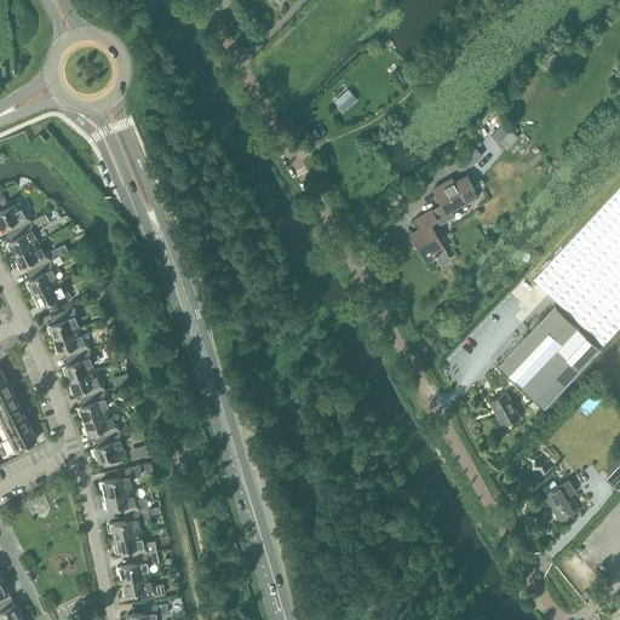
[(572,52),(570,51),(564,57),(572,63),(577,59),(578,61),(585,53),(578,46),(572,52)]
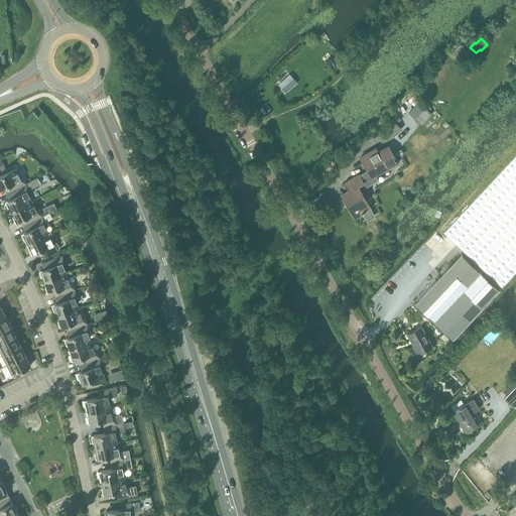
[(462,44),(454,52),(460,59),(469,50),(462,44)]
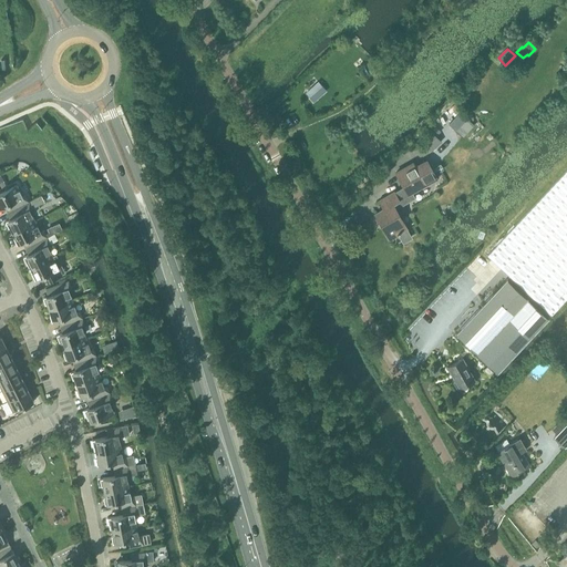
[(315,84),(306,93),(313,102),(322,94),(315,84)]
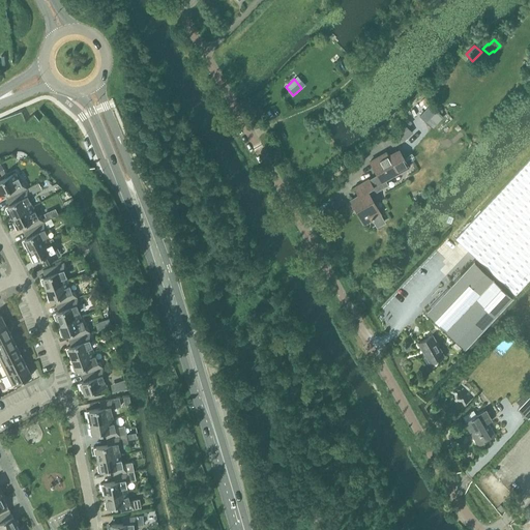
[(431,104),(419,116),(425,122),(438,110),(431,104)]
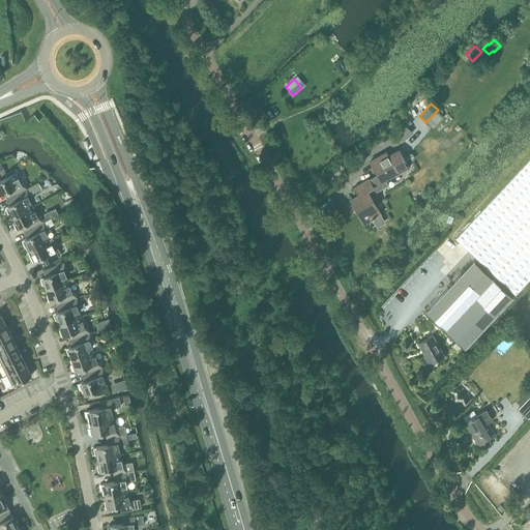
[(404,123),(393,133),(405,143),(414,134),(409,128),(413,124),(409,120),(405,124),(404,123)]
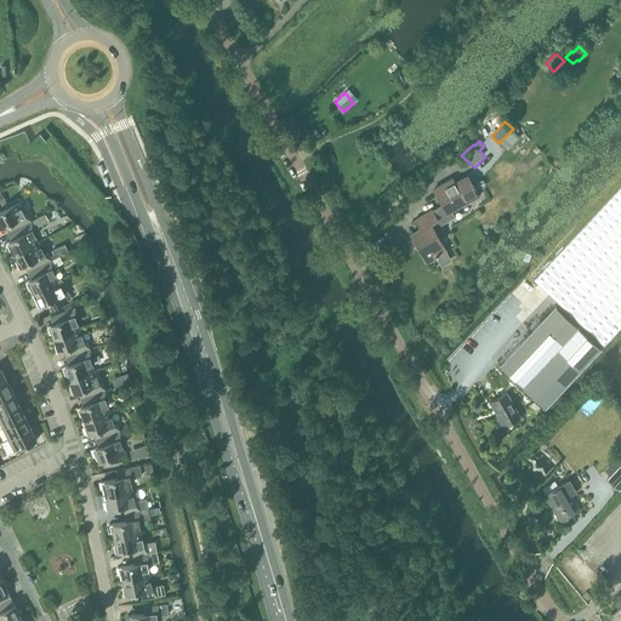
[(443,203),(432,209),(415,218),(420,228),(410,233),(426,261),(436,255),(440,262),(450,257),(432,226),(450,216),(448,214),(480,194),(467,171),(454,178),(453,175),(433,186),(443,203)]
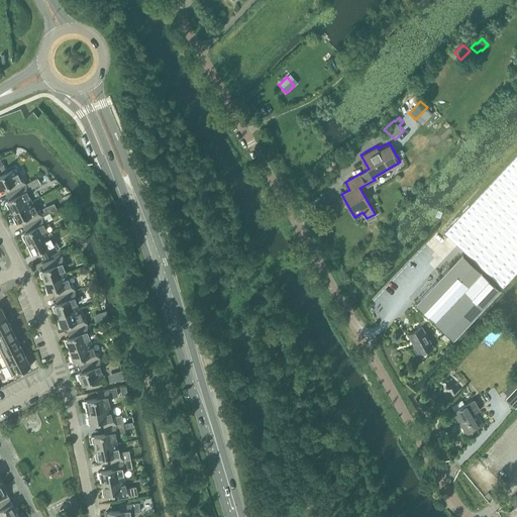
[(516,153),(444,232),(502,287),(516,270),(516,153)]
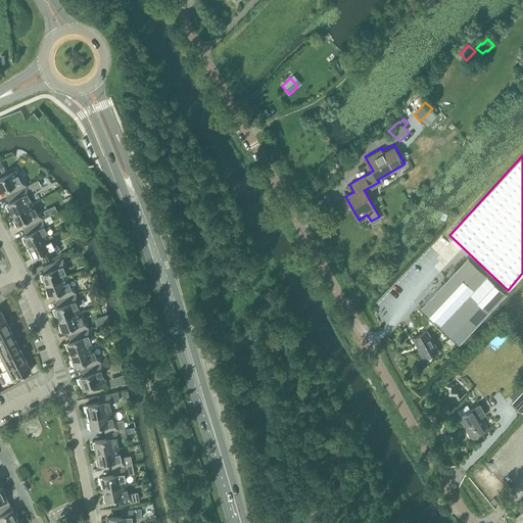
[(7,196),(27,186),(24,180),(20,181),(15,171),(0,178),(0,192),(4,190),(7,196)]
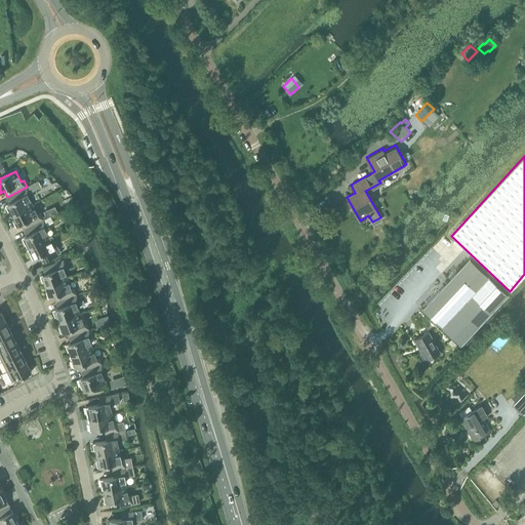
[(11,214),(32,204),(27,195),(30,193),(27,187),(7,197),(10,202),(5,205),(8,211),(9,210),(11,214)]
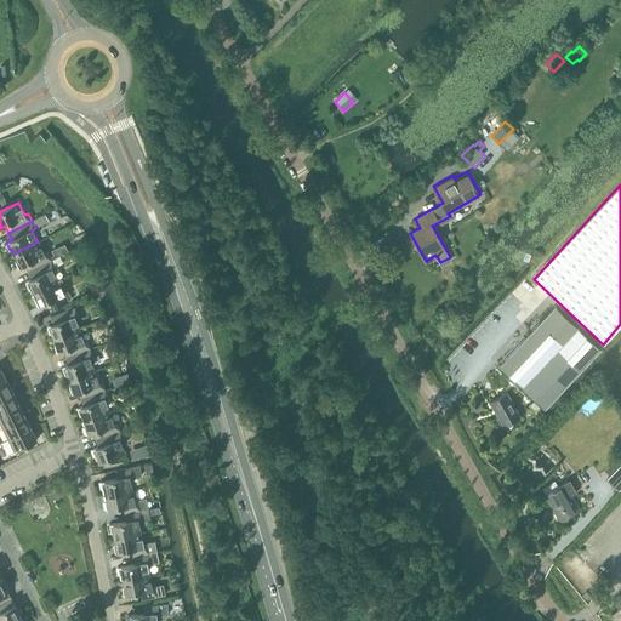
[(28,272),(51,260),(47,252),(44,254),(38,241),(13,254),(17,260),(15,261),(18,268),(24,265),(28,272)]
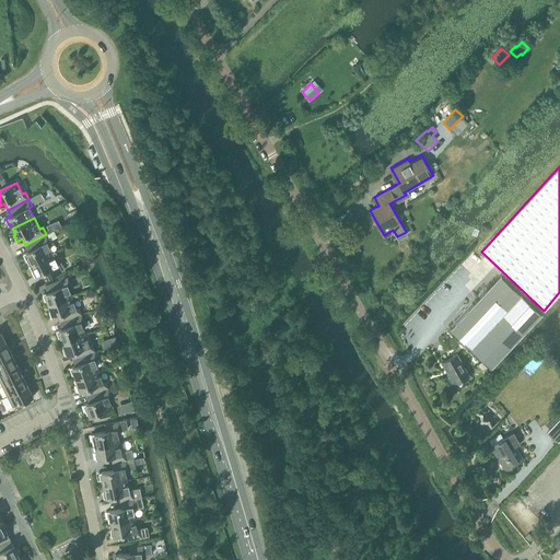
[(31,265),(53,254),(47,243),(49,241),(46,234),(25,245),(28,251),(23,254),(26,260),(27,259),(31,265)]
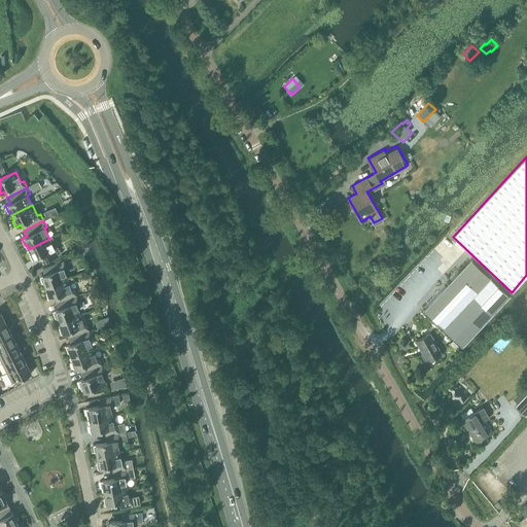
[(49,239),(29,249),(31,253),(30,254),(33,260),(38,257),(40,264),(61,253),(53,237),(49,239)]
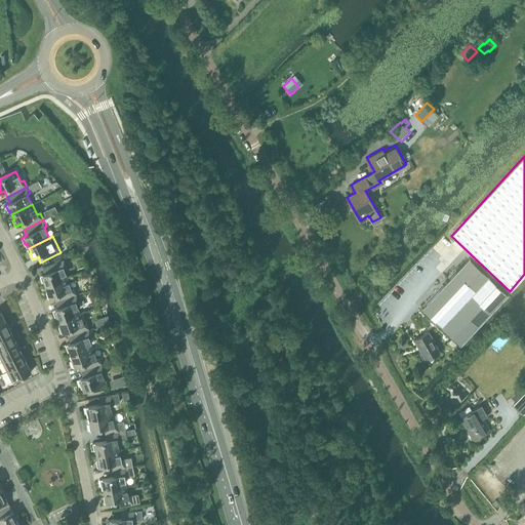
[(45,286),(67,279),(63,268),(66,267),(64,259),(43,268),(45,274),(40,276),(42,282),(44,281),(45,286)]
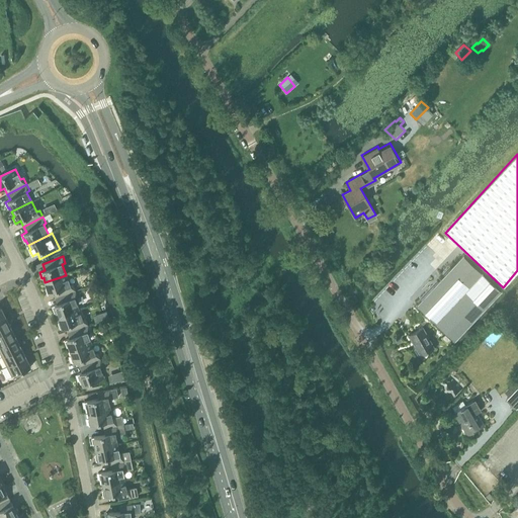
[(55,298),(76,291),(73,284),(70,285),(66,275),(45,282),(47,287),(46,287),(48,294),(53,292),(55,298)]
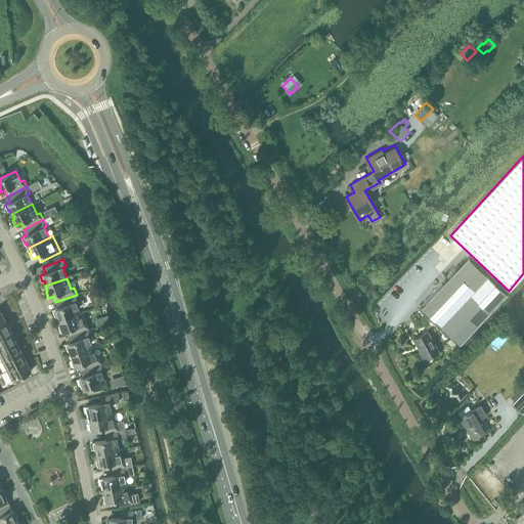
[(58,320),(80,312),(76,302),(79,301),(77,295),(55,302),(57,308),(52,309),(54,316),(56,315),(58,320)]
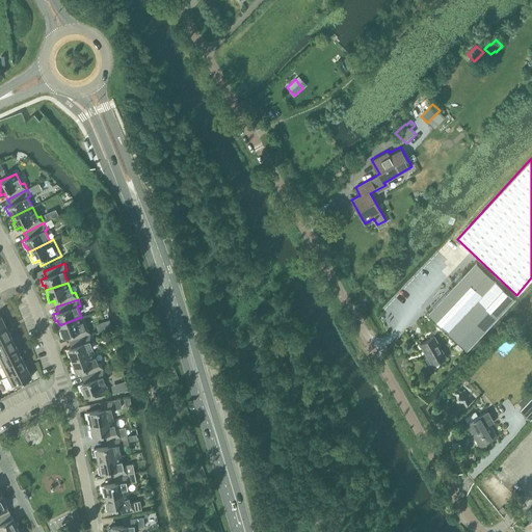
[(69,341),(90,334),(87,327),(84,328),(81,317),(59,325),(60,330),(59,330),(61,338),(67,336),(69,341)]
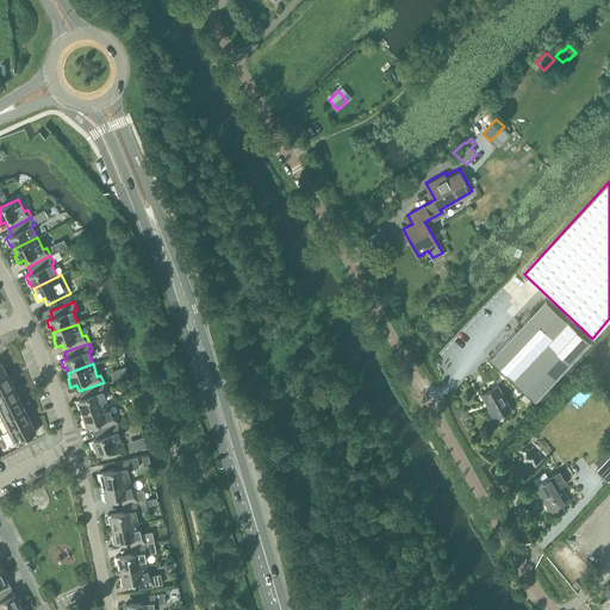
[(7,374),(0,377),(0,392),(13,386),(7,374)]
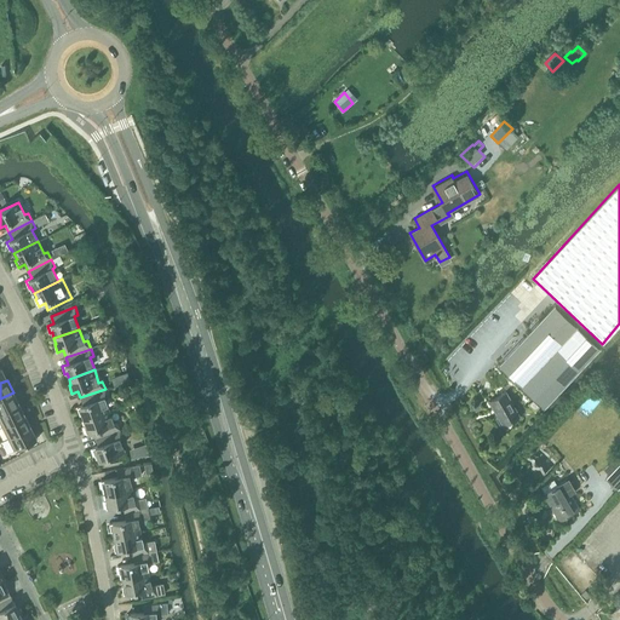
[(84,420),(109,411),(104,399),(108,396),(105,389),(80,397),(84,405),(76,407),(80,415),(81,414),(84,420)]
